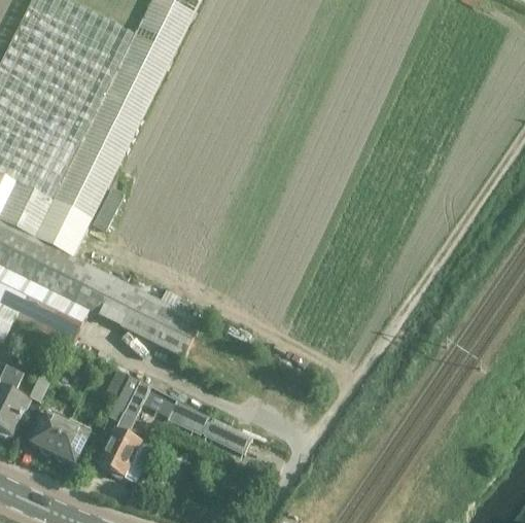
[(0,218),(34,236),(74,256),(74,255),(201,0),(151,0),(136,33),(68,0),(33,0),(0,66),(0,218)]
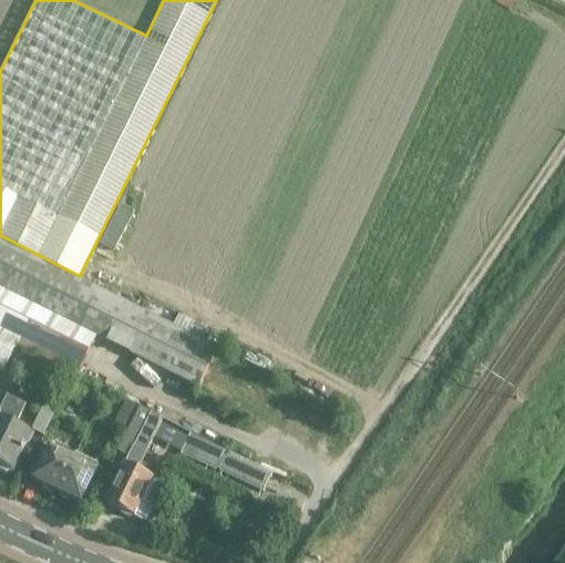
[(0,325),(21,336),(18,343),(32,349),(79,372),(94,340),(98,334),(201,385),(219,346),(80,275),(80,276),(37,254),(0,235),(0,325)]
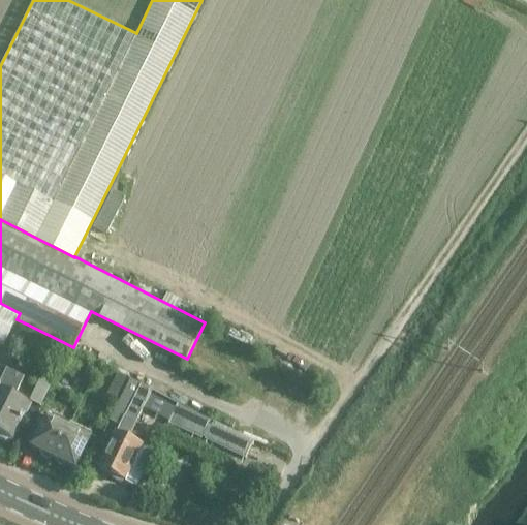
[(0,303),(0,340),(5,343),(17,319),(20,313),(0,303)]
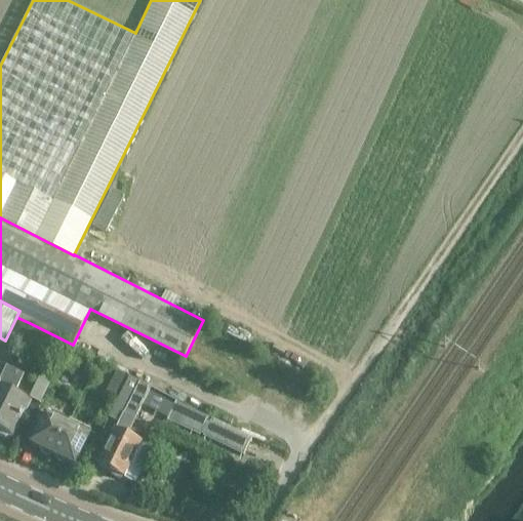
[(0,352),(11,358),(30,323),(16,317),(5,341),(0,350),(0,352)]
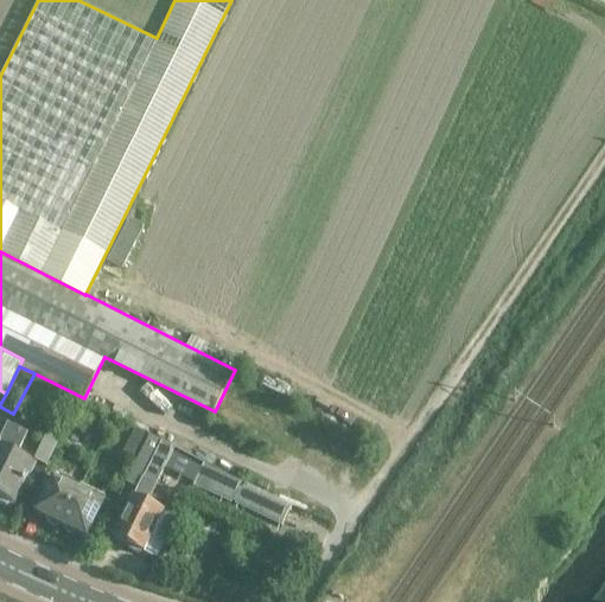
[(86,428),(97,405),(84,399),(74,421),(86,428)]
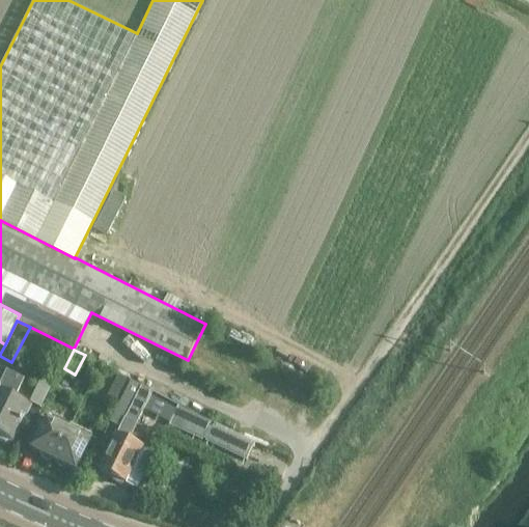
[(8,369),(0,386),(0,433),(12,440),(31,403),(16,395),(24,378),(8,369)]
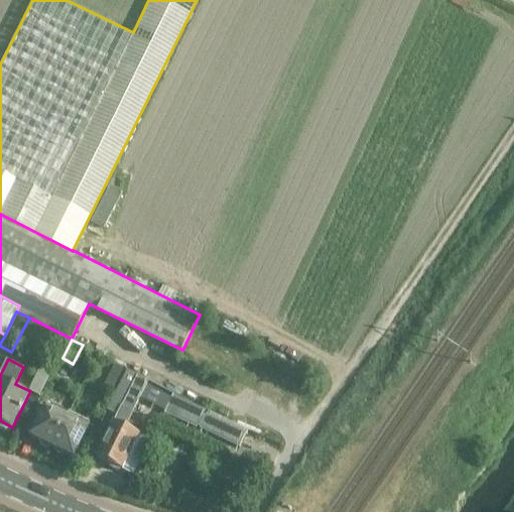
[(104,384),(116,390),(127,368),(115,363),(104,384)]
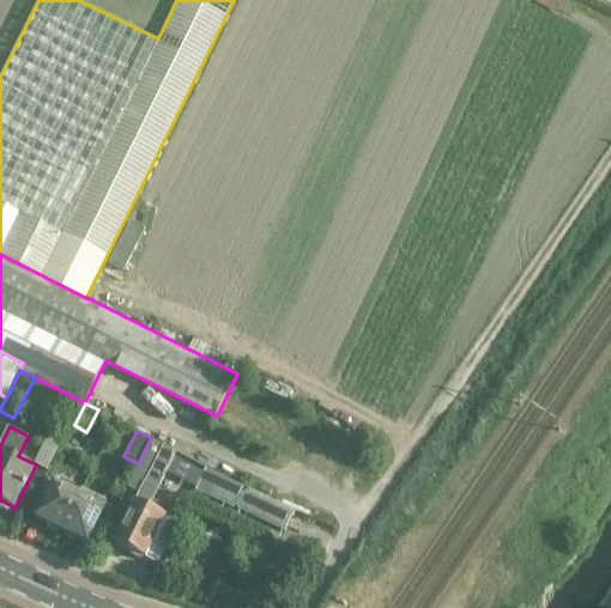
[(46,437),(34,463),(46,469),(59,443),(46,437)]
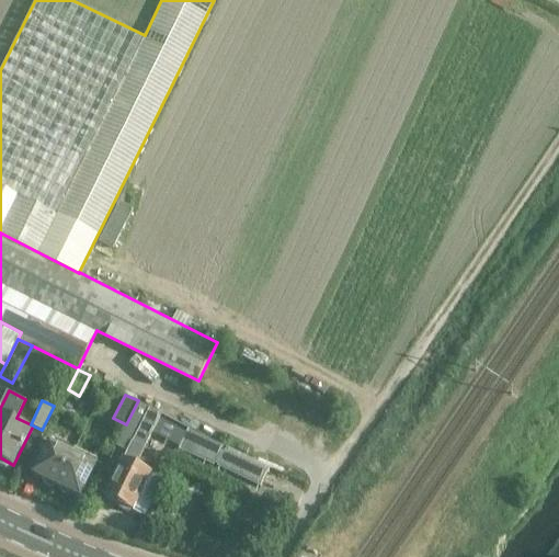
[(125,459),(124,459),(106,495),(134,509),(151,473),(135,465),(145,445),(146,445),(162,412),(139,401),(139,400),(138,400),(126,424),(127,424),(117,443),(129,450),(125,459)]
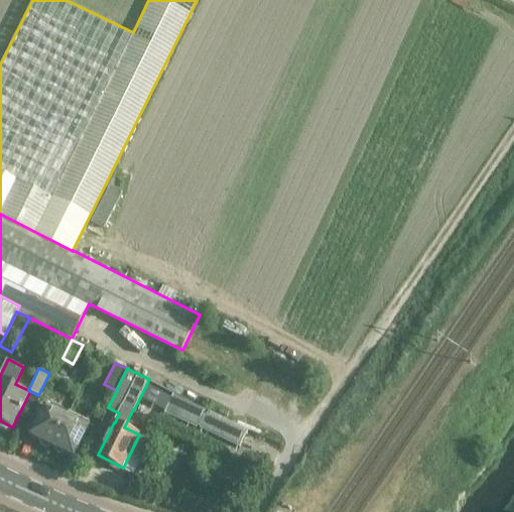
[(204,413),(175,400),(170,411),(200,424),(204,413)]
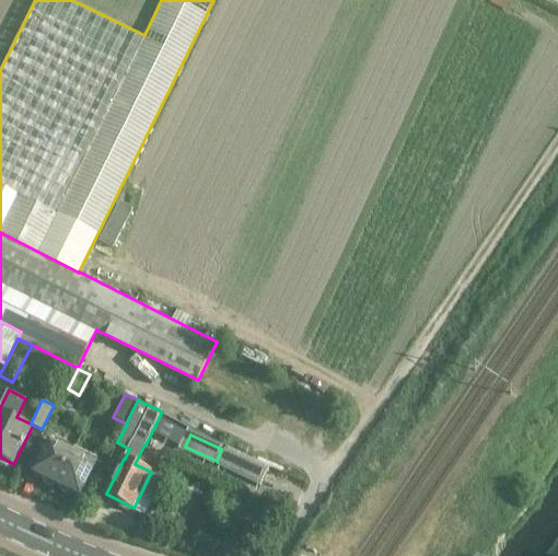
[(58,482),(72,451),(50,440),(35,471),(58,482)]
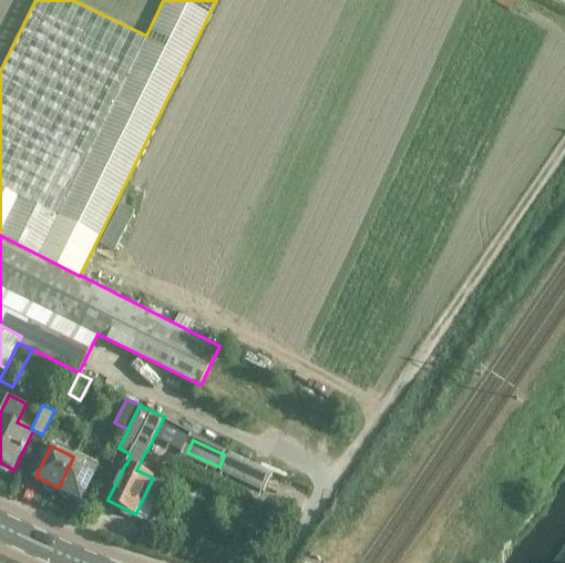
[(258,472),(259,470),(227,456),(222,467),(265,488),(269,477),(258,472)]
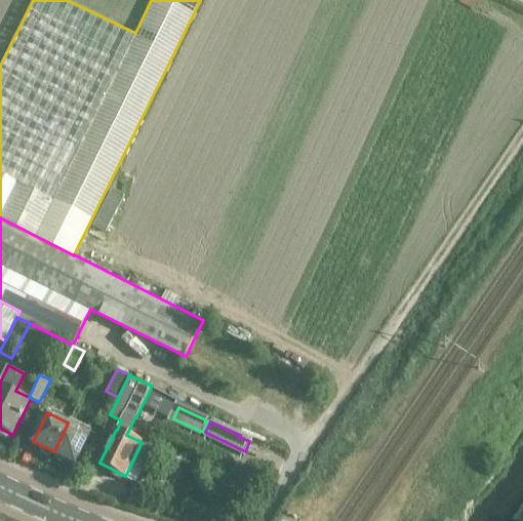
[(68,423),(54,451),(76,463),(90,433),(68,423)]
